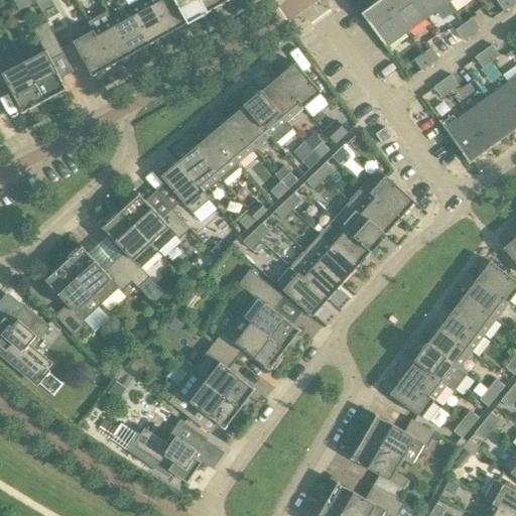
[(19,10),(32,4),(29,0),(14,0),(19,10)]
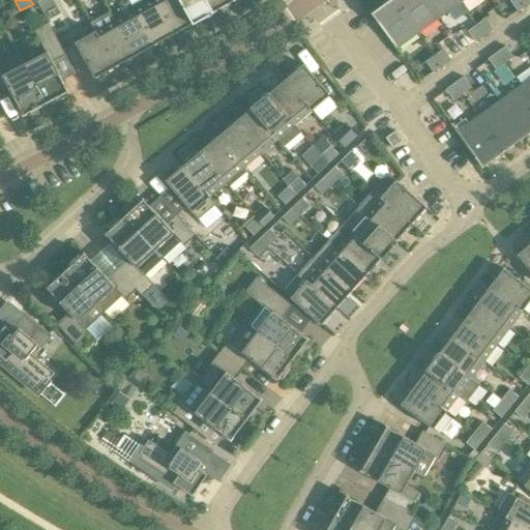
[(43,11),(56,5),(53,0),(40,0),(37,2),(43,11)]
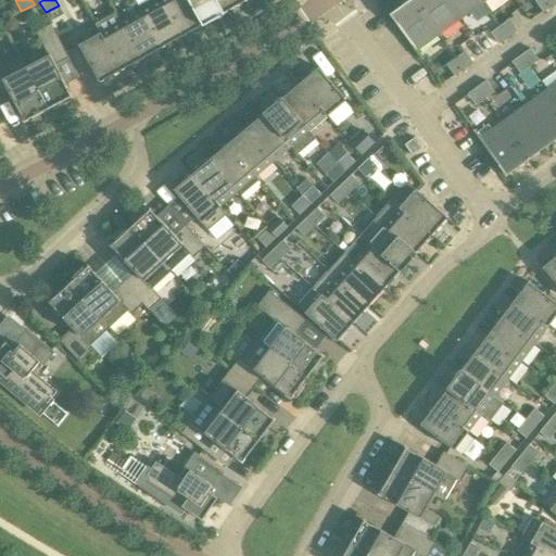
[(161,0),(159,0),(140,10),(162,48),(181,36),(161,0)]
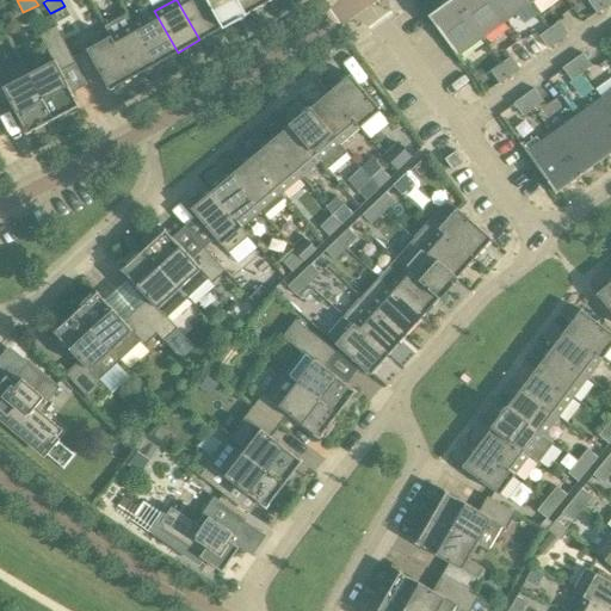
[(207,0),(177,0),(199,39),(222,28),(207,0)]
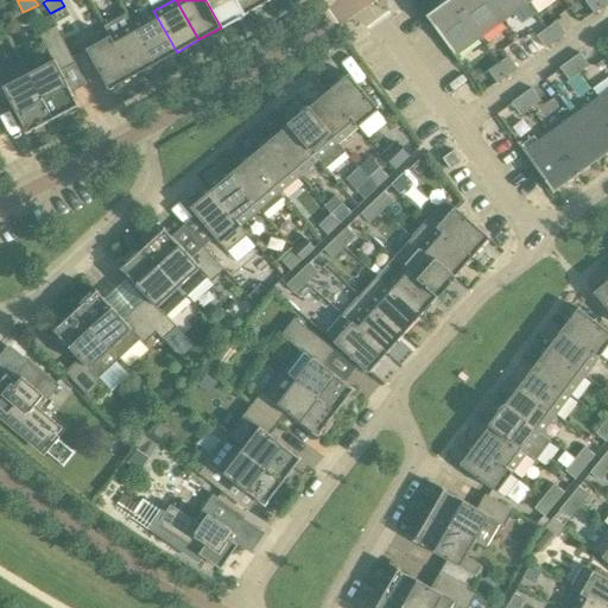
[(244,14),(235,0),(206,0),(221,27),(221,29),(245,16),(245,14),(244,14)]
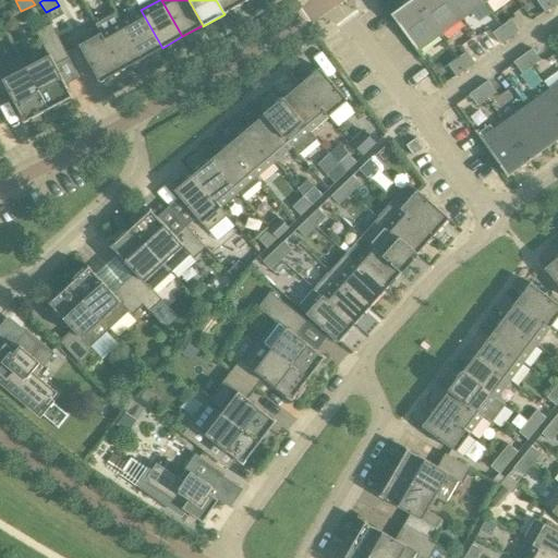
[(243,0),(216,0),(223,13),(225,13),(244,2),(243,0)]
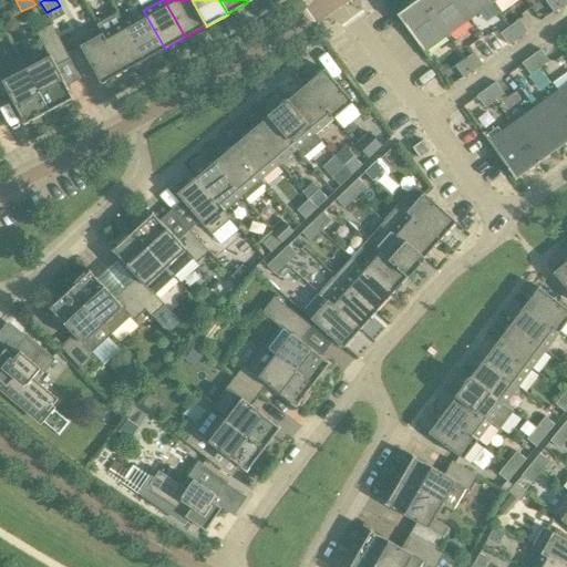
[(447,35),(421,0),(418,0),(397,14),(430,61),(431,60),(425,51),(447,35)]
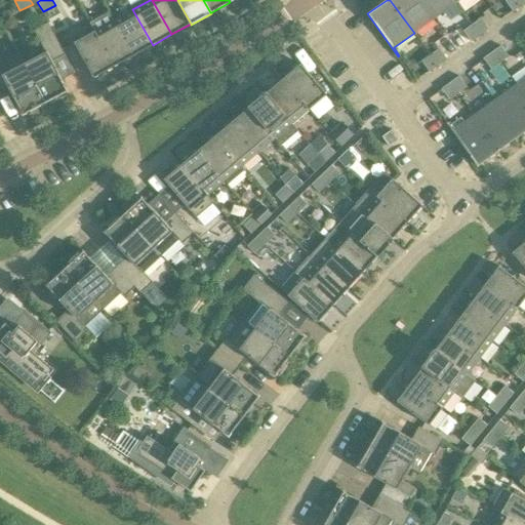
[(435,17),(421,0),(390,0),(414,33),(435,17)]
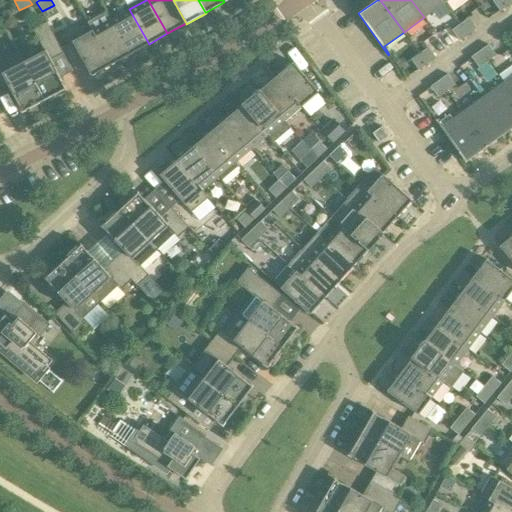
[(442,0),(411,0),(424,17),(445,3),(442,0)]
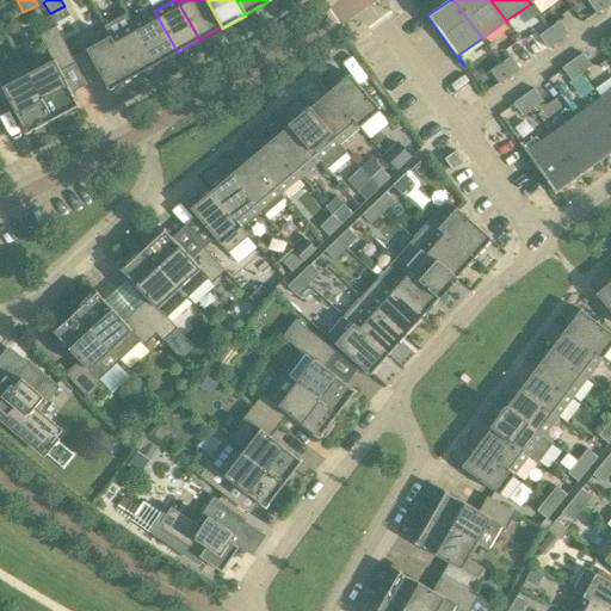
[(608,7),(602,0),(590,0),(588,1),(597,14),(608,7)]
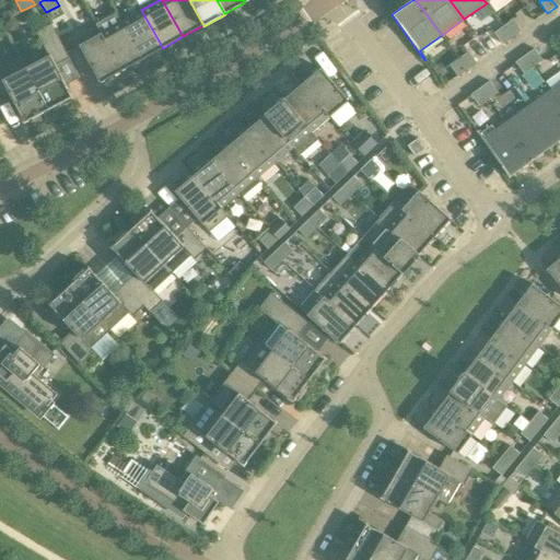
[(163,48),(141,10),(121,22),(142,59),(163,48)]
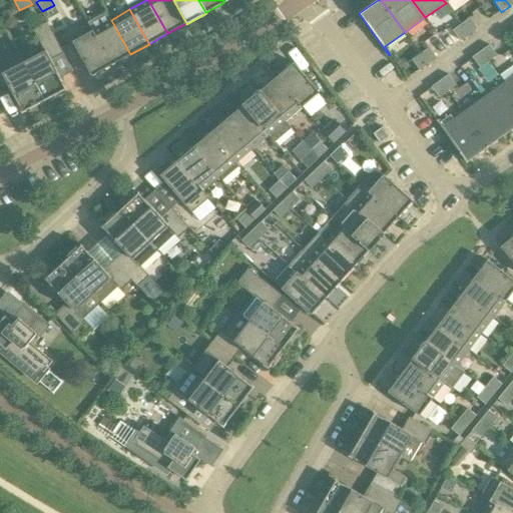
[(111,20),(110,20),(106,12),(87,23),(92,31),(111,65),(130,54),(111,20)]
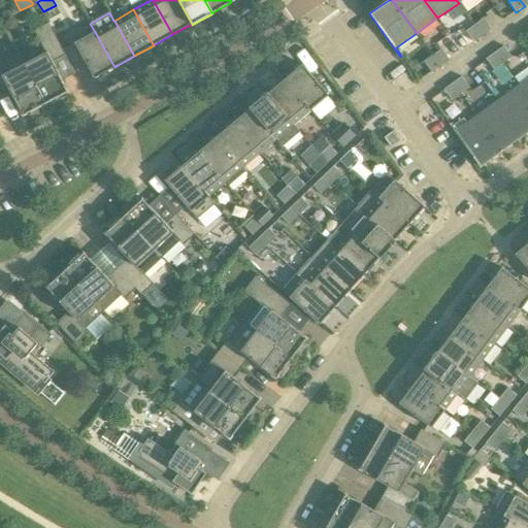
[(484,19),(474,25),(483,36),(492,30),(484,19)]
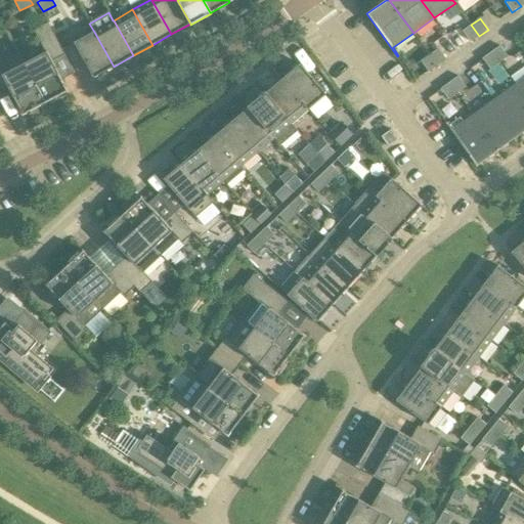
[(45,52),(25,63),(45,102),(68,91),(52,61),(64,54),(48,23),(34,30),(45,52)]
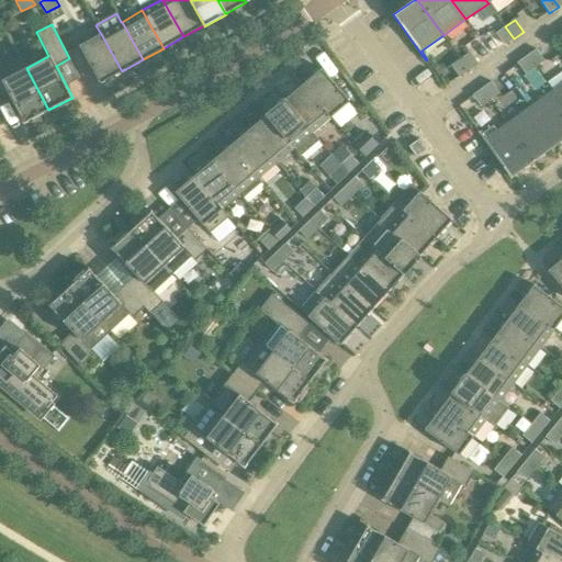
[(514,38),(505,26),(496,34),(504,45),(514,38)]
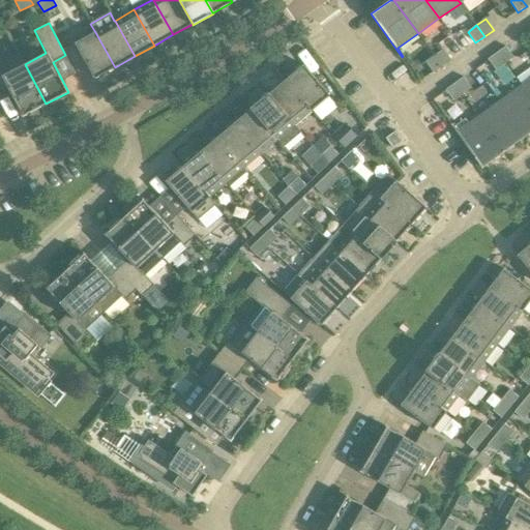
[(115,67),(95,32),(75,42),(94,79),(115,67)]
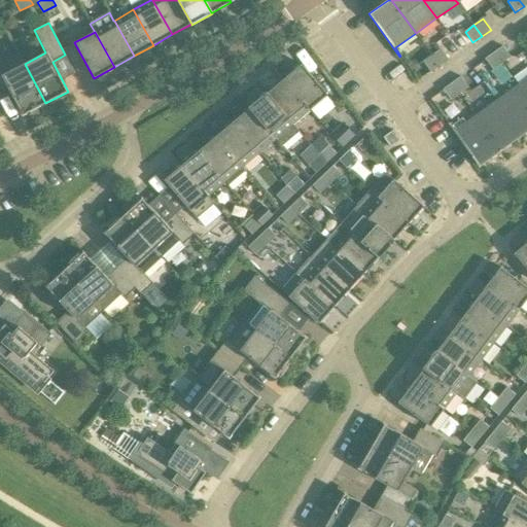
[(502,46),(494,53),(501,64),(511,58),(502,46)]
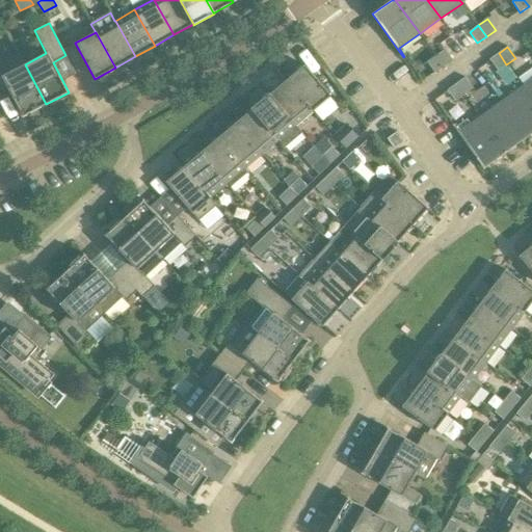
[(445,50),(435,56),(444,68),(453,60),(445,50)]
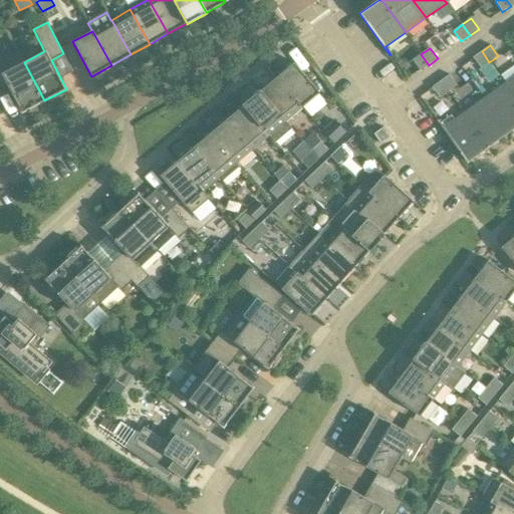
[(0,86),(7,83),(19,106),(22,112),(26,110),(44,100),(24,62),(18,51),(0,61),(0,86)]
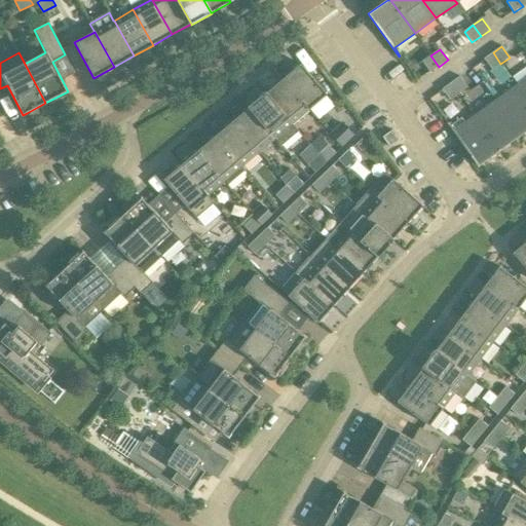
[(500,64),(493,52),(484,59),(492,70),(500,64)]
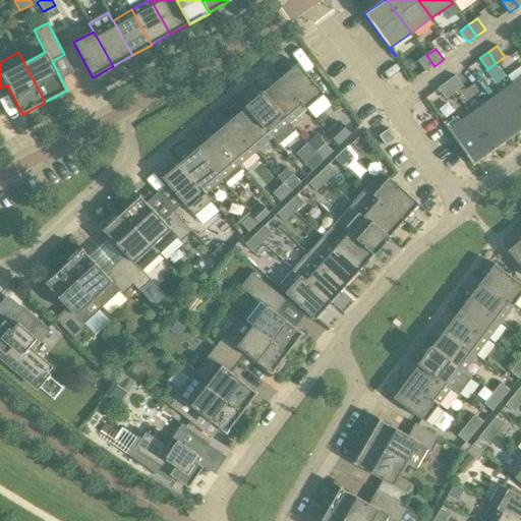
[(435,66),(426,55),(418,61),(426,72),(435,66)]
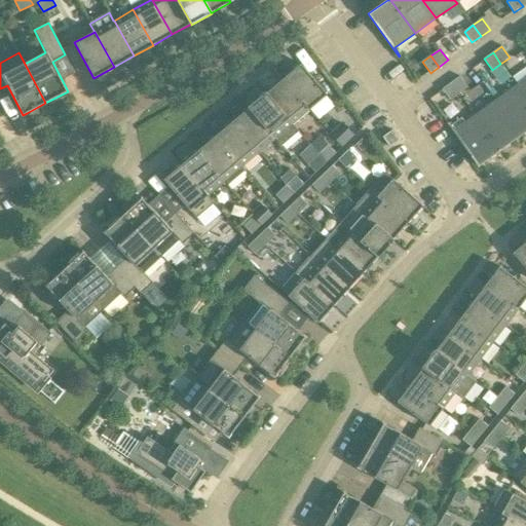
[(284,79),(309,110),(327,96),(301,65),(284,79)]
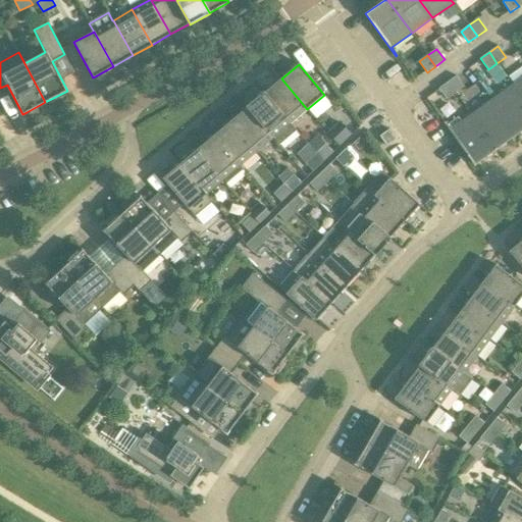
[(456,76),(448,83),(456,93),(464,87),(456,76)]
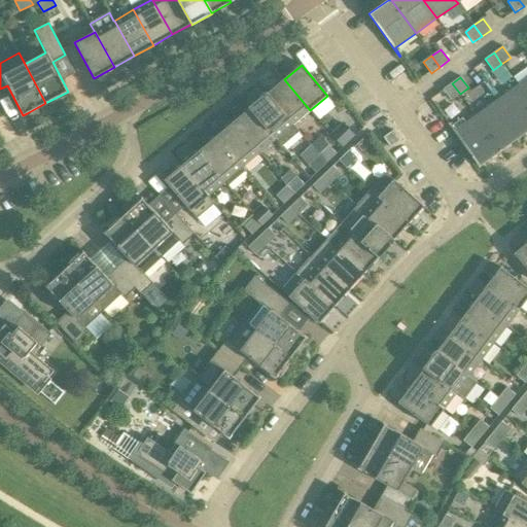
[(284,79),(268,94),(267,94),(292,125),(310,110),(284,79)]
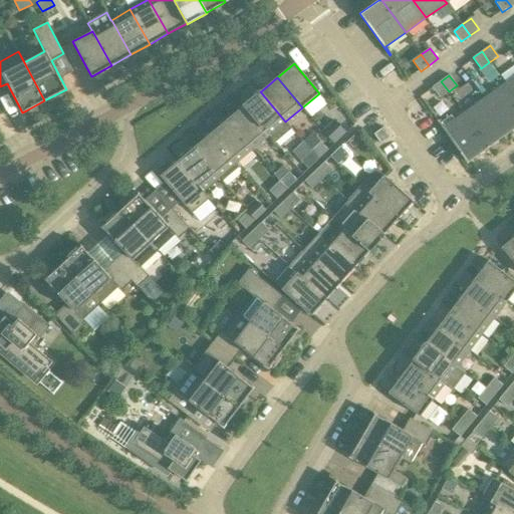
[(513,77),(505,84),(513,96),(513,77)]
